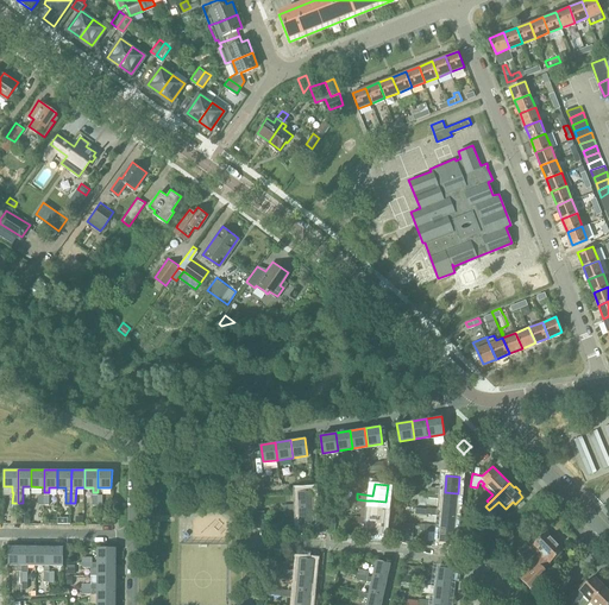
[(313,490),(299,491),(299,493),(300,508),(313,506),(313,490)]
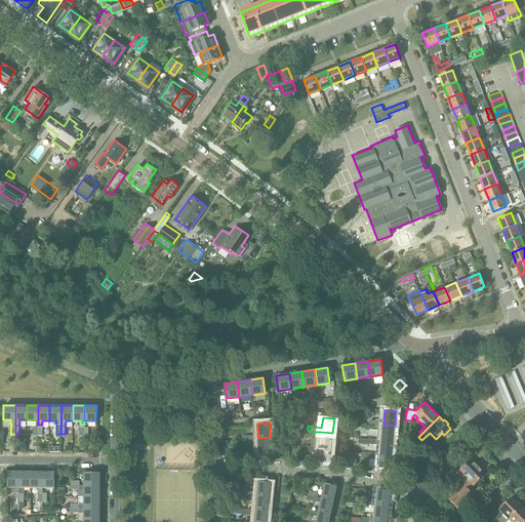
[(378,424),(369,423),(369,428),(377,428),(377,429),(382,429),(381,438),(393,439),(395,426),(384,425),(378,424)]
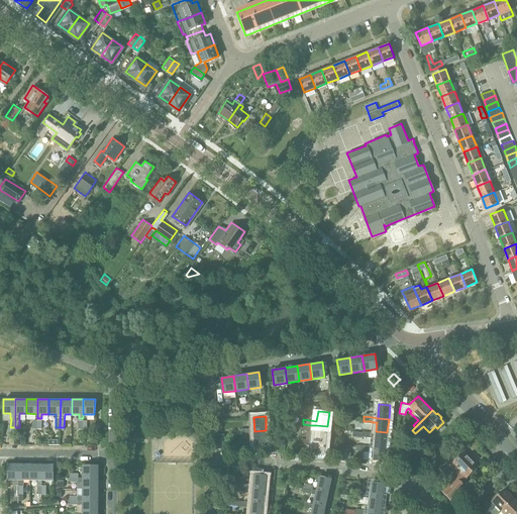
[(314,439),(326,440),(327,426),(316,425),(314,439)]
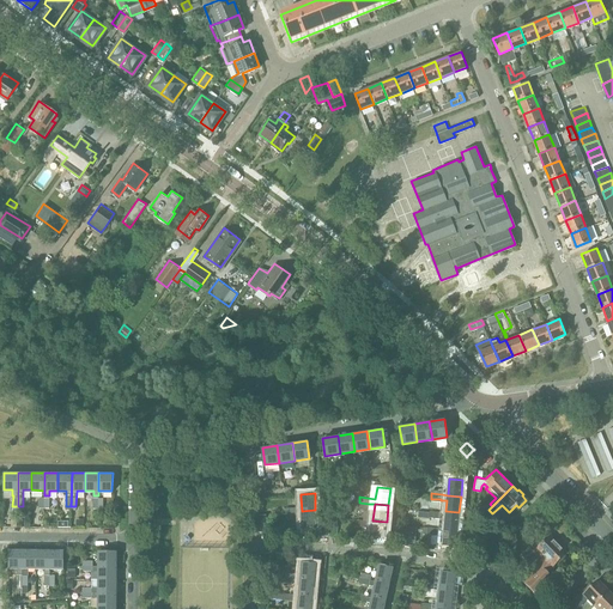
[(296,511),(286,511),(286,517),(296,516),(296,519),(302,518),(303,525),(303,528),(316,527),(315,510),(302,511),(296,511)]
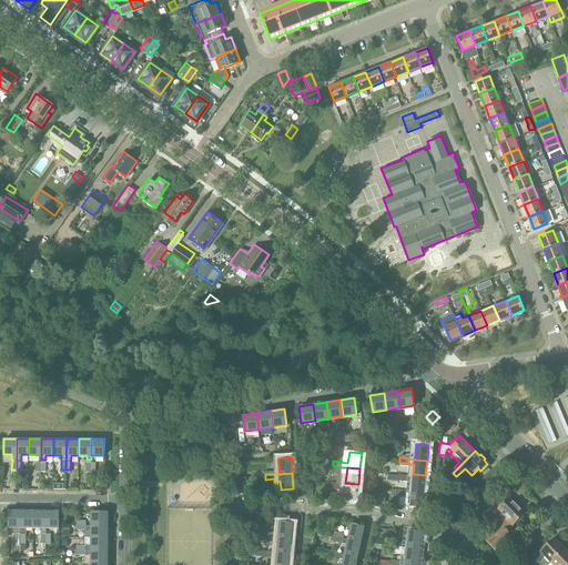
[(424,491),(425,475),(413,474),(398,473),(397,477),(413,478),(412,490),(424,491)]
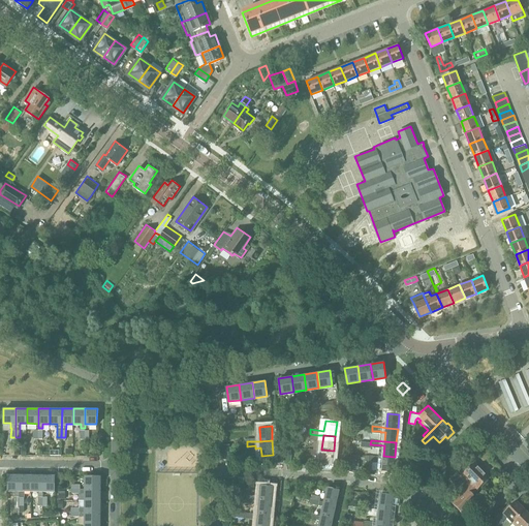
[(320,464),(332,465),(334,451),(321,450),(320,464)]
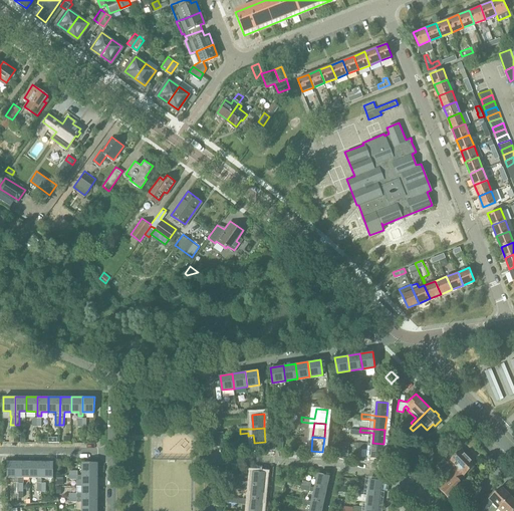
[(365,456),(382,458),(383,444),(372,443),(367,443),(366,447),(365,456)]
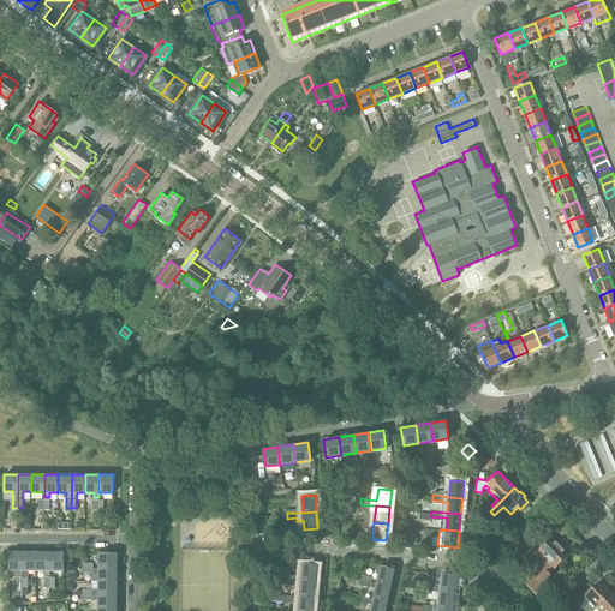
[(494,533),(481,546),(487,552),(500,538),(494,533)]
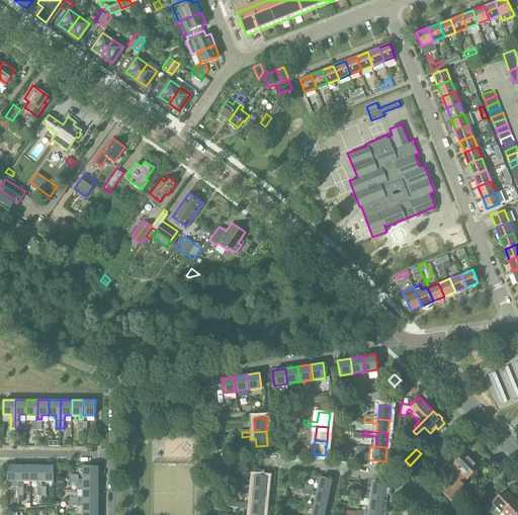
[(455,474),(444,485),(446,488),(443,491),(453,501),(467,487),(461,482),(466,478),(480,465),(465,451),(453,463),(461,473),(458,477),(455,474)]
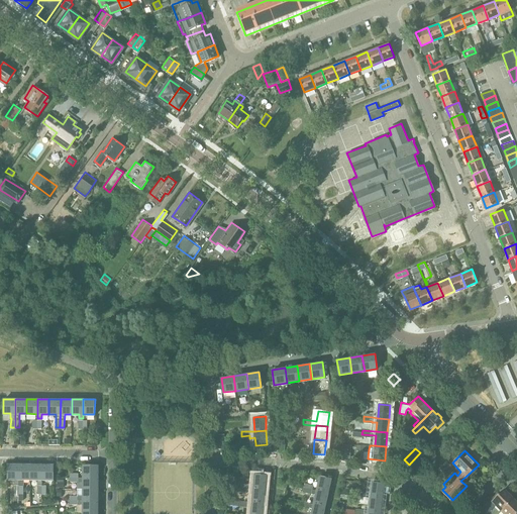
[(8,464),(8,479),(10,479),(15,479),(15,483),(15,484),(15,493),(19,493),(19,464),(8,464)]
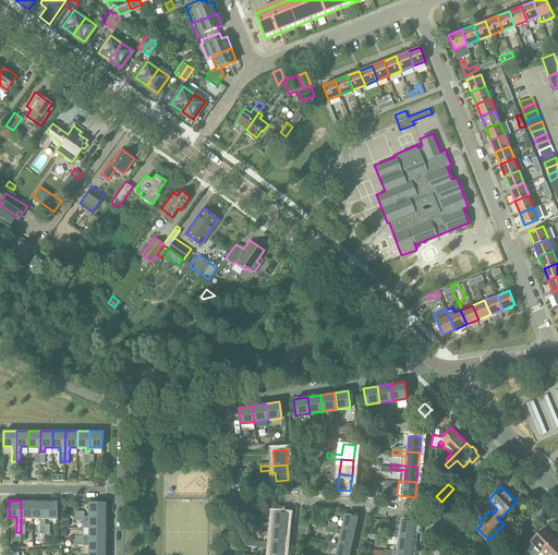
[(21,501),(21,532),(25,532),(25,517),(33,517),(33,501),(21,501)]
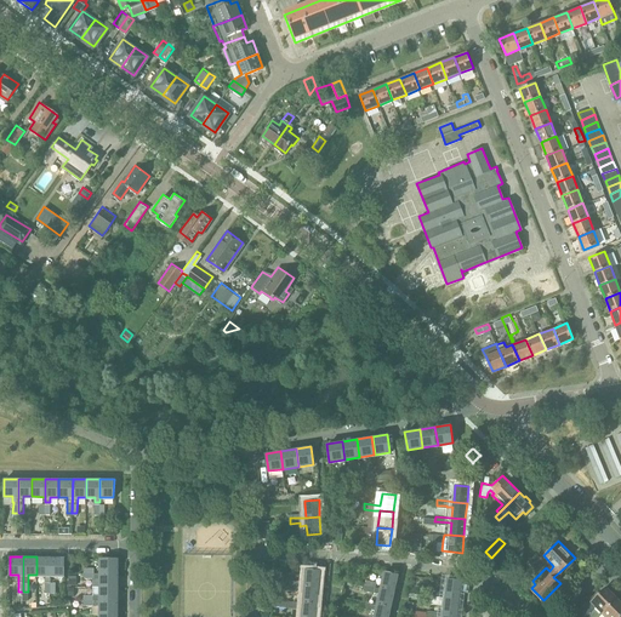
[(36,556),(36,575),(45,575),(45,581),(45,592),(50,592),(50,581),(50,575),(51,556),(36,556)]
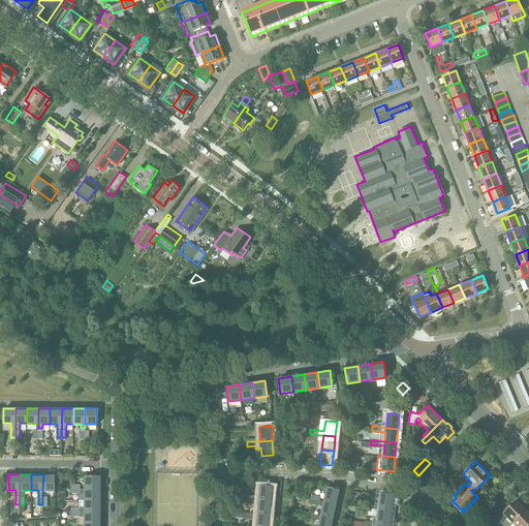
[(43,474),(42,490),(53,490),(55,490),(55,475),(43,474)]
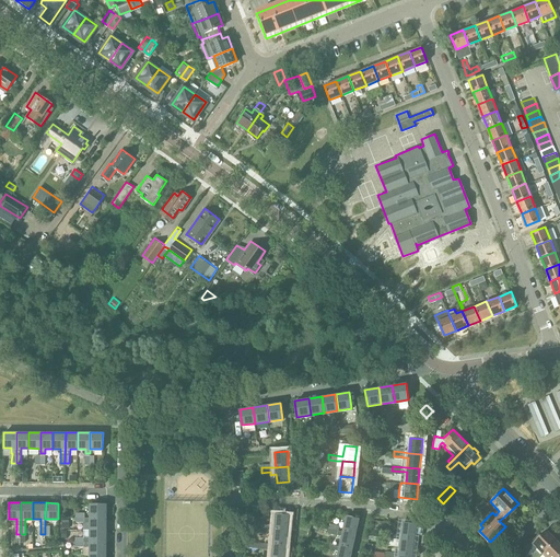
[(90,506),(90,515),(106,517),(106,503),(90,503),(90,506)]
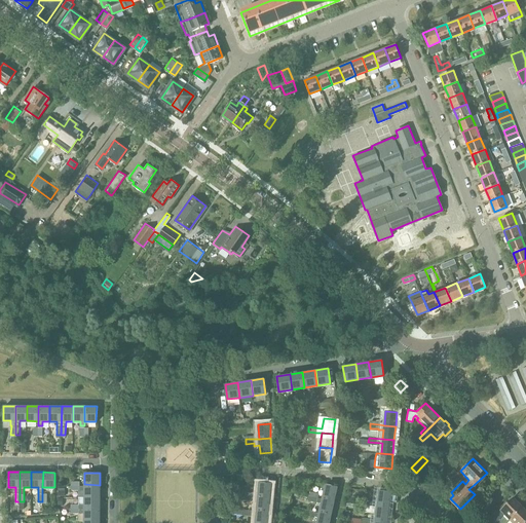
[(255,491),(254,495),(258,496),(269,497),(271,483),(259,482),(259,491),(255,491)]
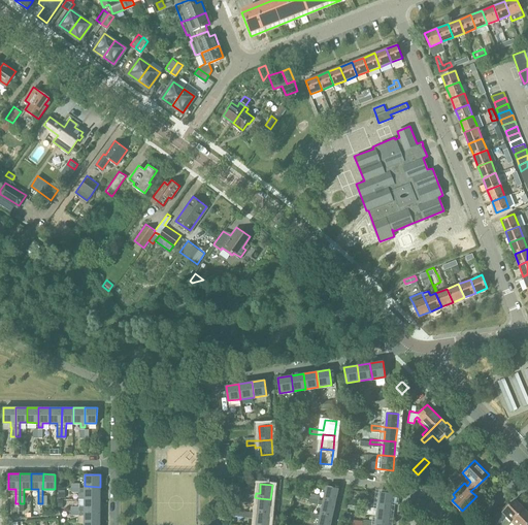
[(71,486),(71,490),(85,491),(85,498),(100,498),(100,487),(85,486),(79,486),(71,486)]
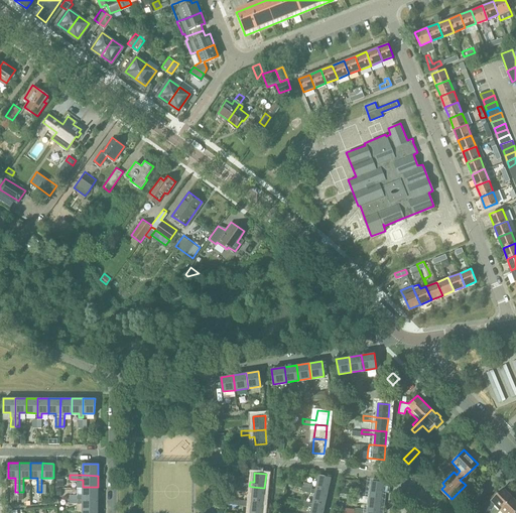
[(318,477),(316,488),(328,491),(331,477),(319,475),(318,477)]
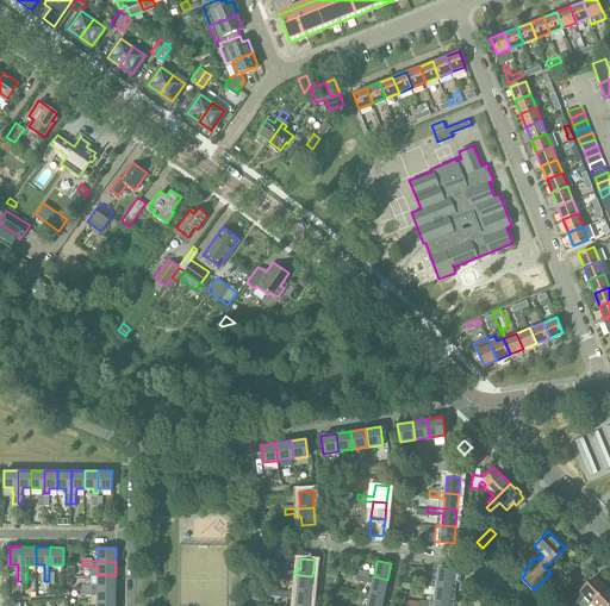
[(453,569),(440,568),(437,585),(450,586),(453,569)]
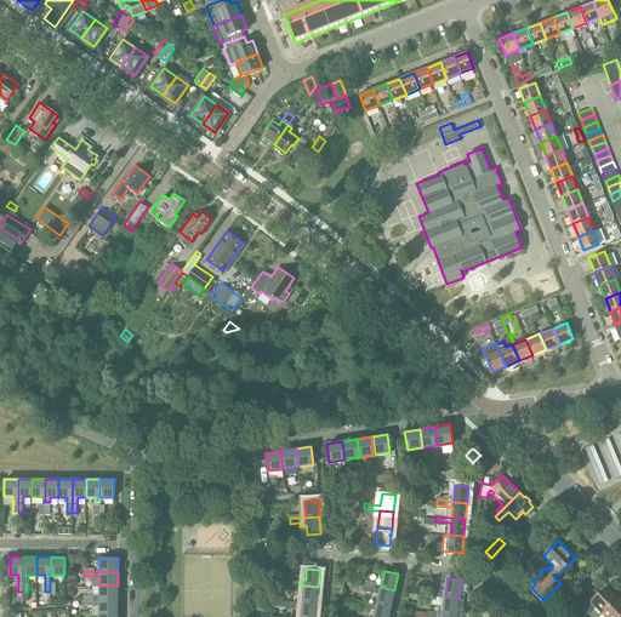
[(300,584),(300,589),(305,590),(303,601),(317,603),(318,587),(305,586),(300,584)]
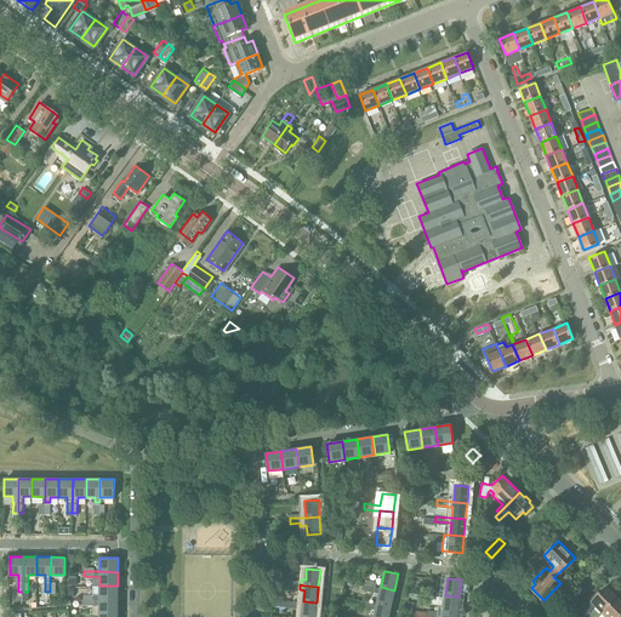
[(84,594),(84,599),(93,599),(118,599),(118,586),(100,586),(100,594),(84,594)]
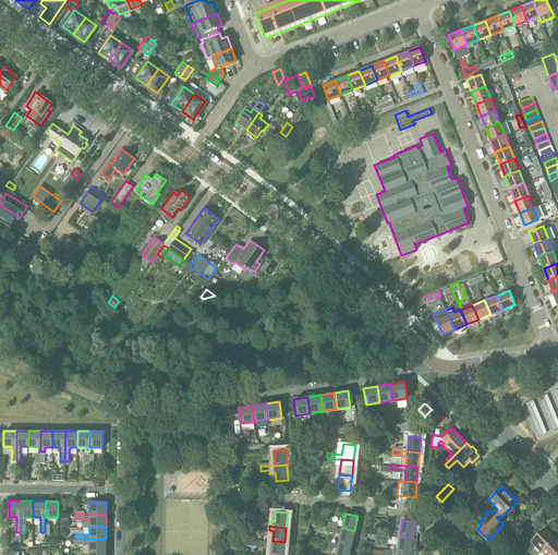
[(337,527),(336,531),(341,532),(339,543),(351,545),(354,531),(342,528),(337,527)]
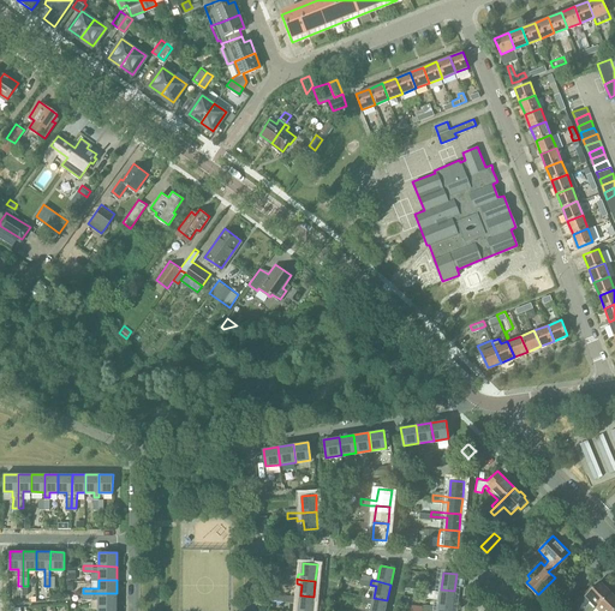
[(597,606),(610,592),(609,591),(610,589),(607,586),(605,587),(599,581),(592,588),(590,587),(584,592),(586,594),(575,605),(577,606),(579,609),(589,598),(597,606)]
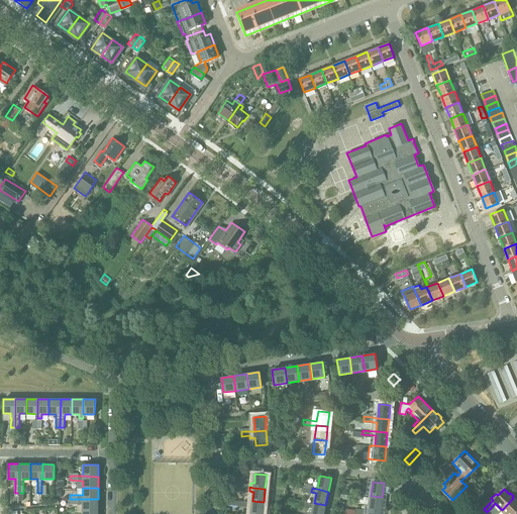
[(369,509),(380,511),(382,497),(371,496),(366,495),(357,494),(357,500),(370,502),(369,509)]
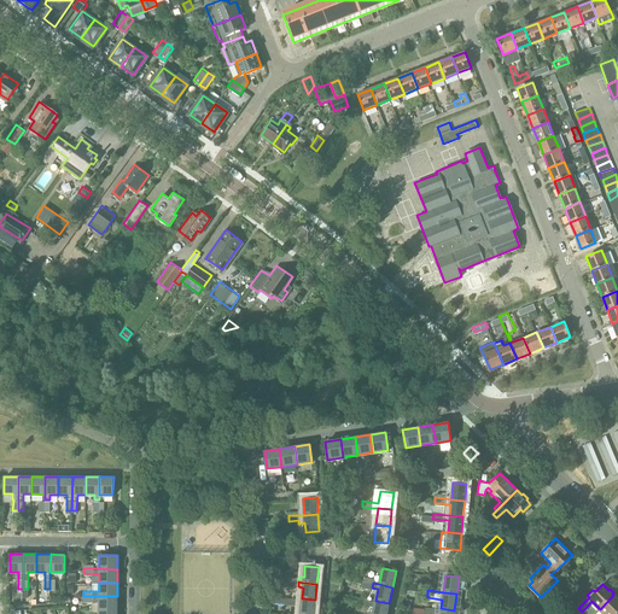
[(616,613),(617,612),(617,600),(613,595),(600,609),(594,613),(601,613),(604,613),(605,613),(616,613)]
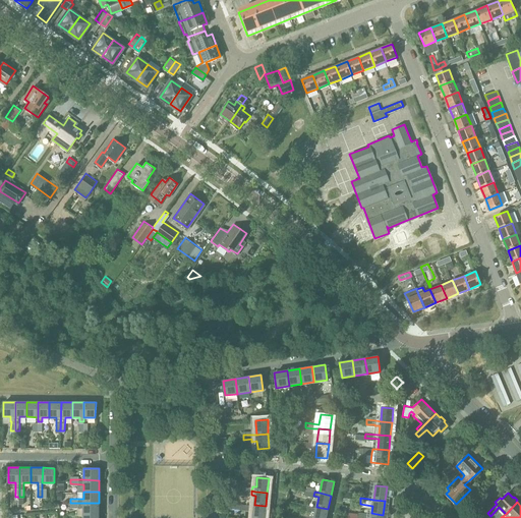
[(70,503),(69,507),(83,507),(83,514),(99,514),(99,503),(78,503),(70,503)]
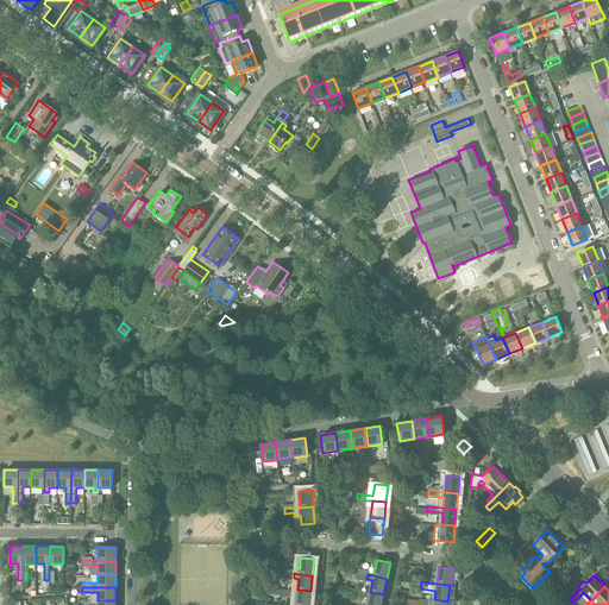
[(380,604),(383,594),(370,592),(355,588),(353,593),(369,597),(366,604),(380,604)]
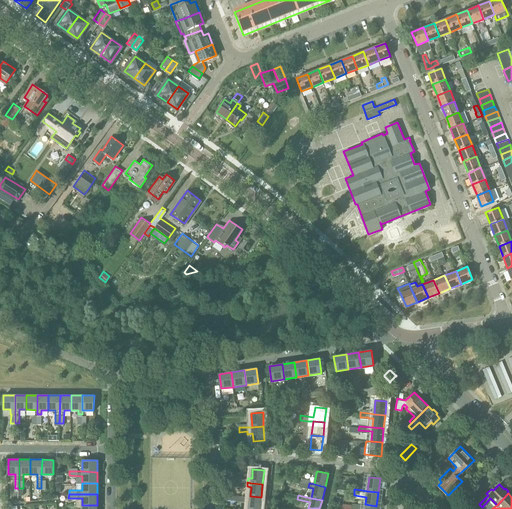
[(250,496),(248,508),(259,508),(261,497),(250,496)]
